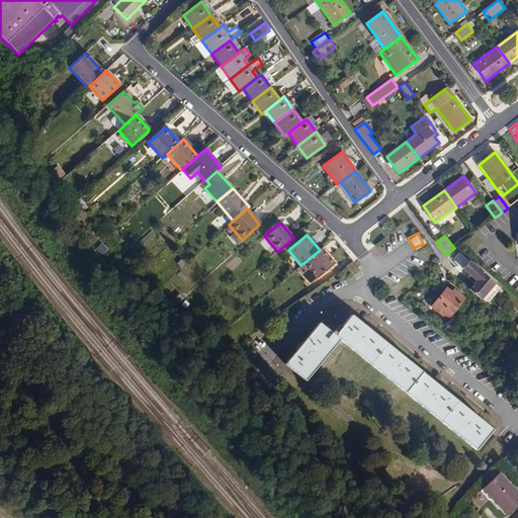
[(335,264),(321,248),(320,250),(304,263),(317,278),(335,264)]
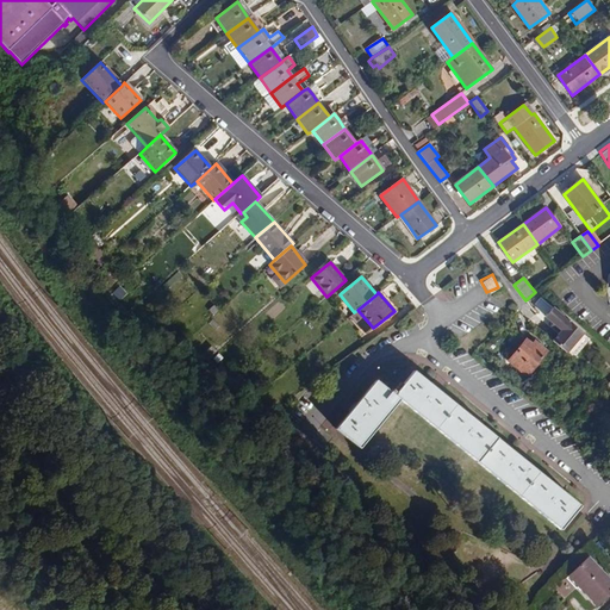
[(553,342),(567,354),(573,359),(576,358),(590,341),(577,330),(541,298),(533,307),(553,324),(551,328),(559,335),(553,342)]
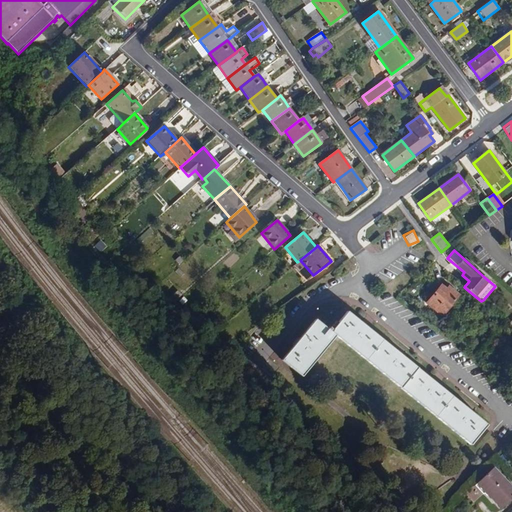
[(442,317),(459,296),(449,287),(446,289),(441,285),(426,304),(442,317)]
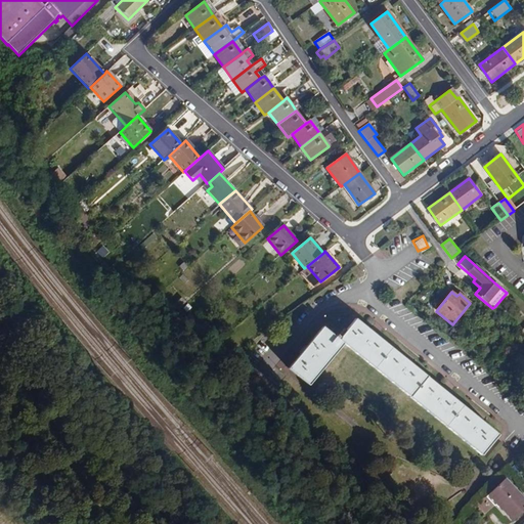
[(373,333),(355,319),(339,340),(344,344),(372,367),(389,346),(373,333)]
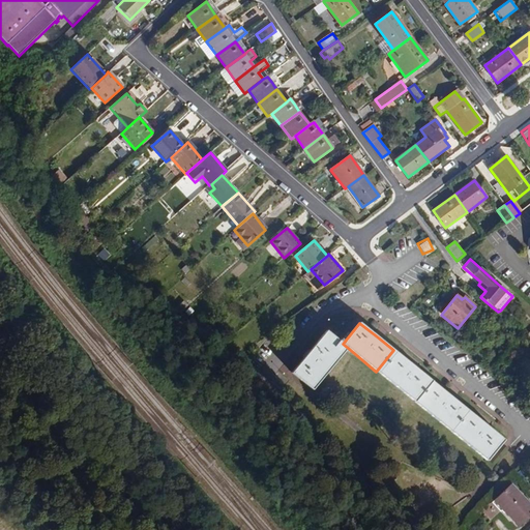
[(343,344),(326,331),(308,353),(292,373),(313,390),(348,348),(343,344)]
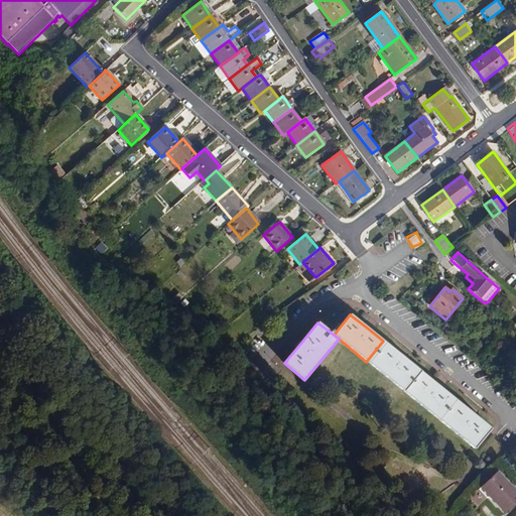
[(402,357),(383,341),(366,362),(403,392),(419,371),(402,357)]
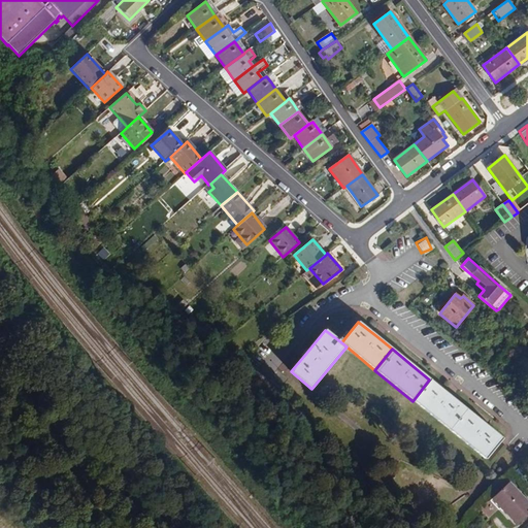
[(449,395),(429,380),(413,401),(450,430),(465,408),(449,395)]
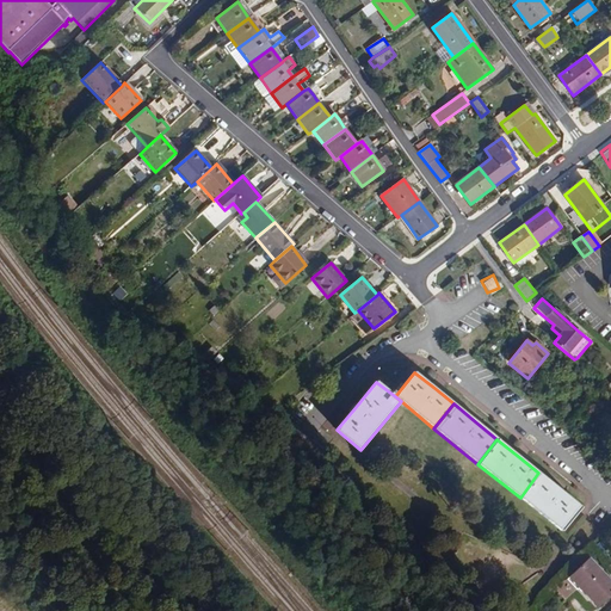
[(560,489),(538,473),(520,498),(561,531),(581,507),(560,489)]
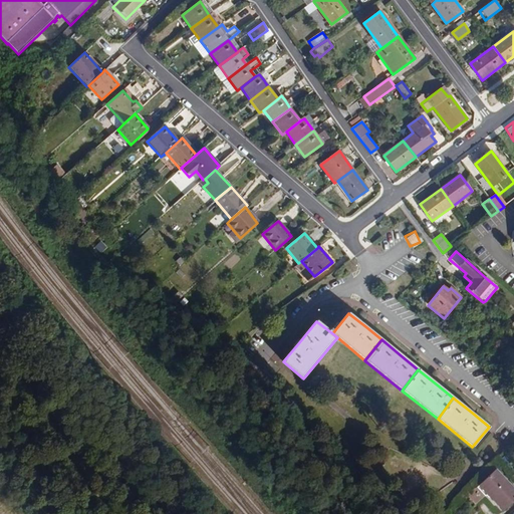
[(503,510),(513,499),(513,488),(495,469),(479,485),(503,510)]
